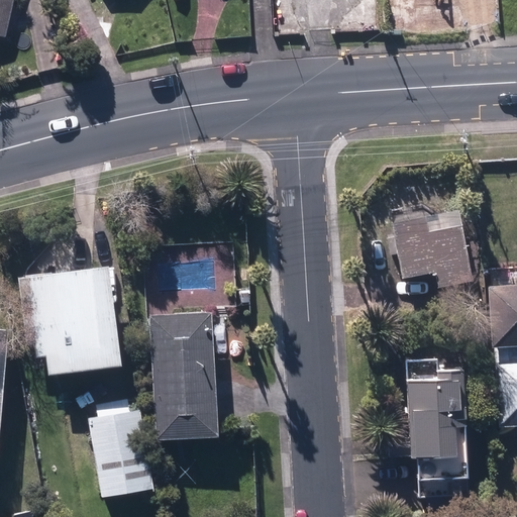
[(0,0),(0,32),(7,34),(12,0),(0,0)]
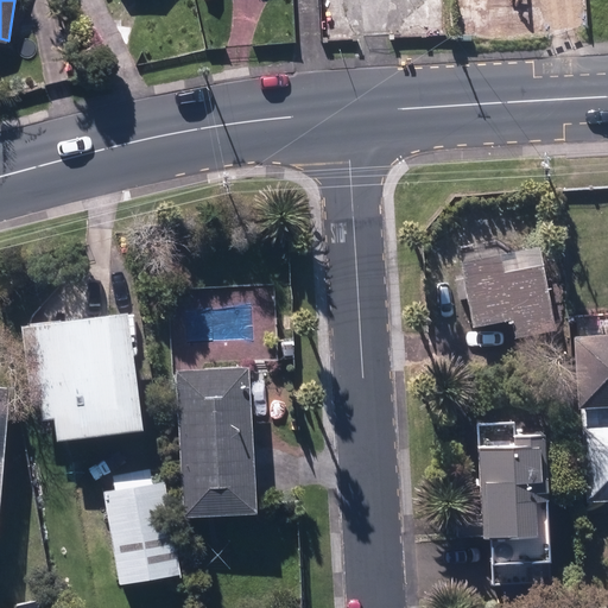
[(512,321),(515,340),(553,333),(539,251),(462,264),(466,282),(456,283),(461,302),(468,301),(474,328),(512,321)]
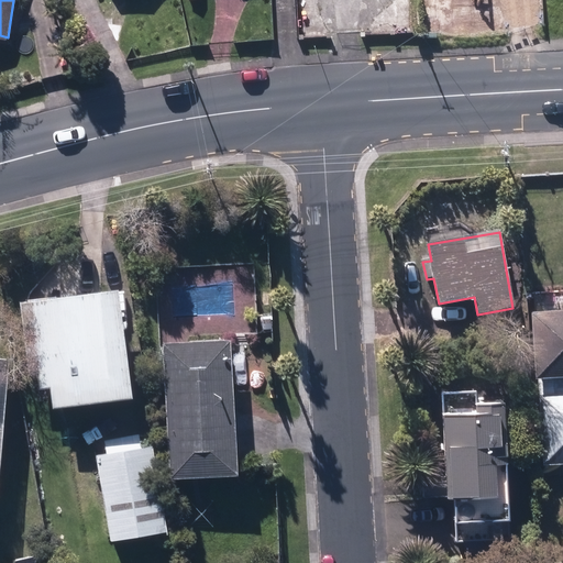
[(50,388),(52,409),(132,399),(118,290),(20,302),(30,376),(40,375),(41,389),(50,388)]
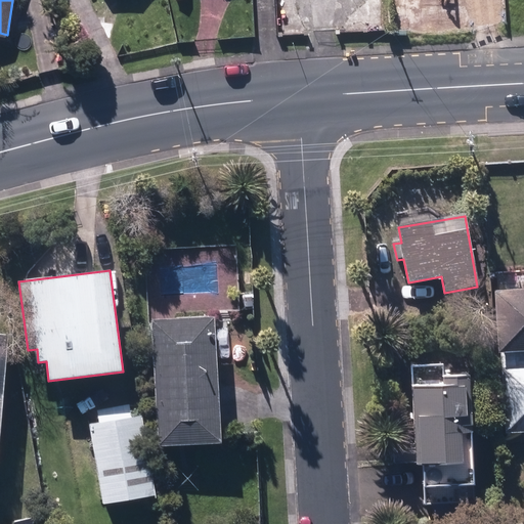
[(501,352),(507,434),(523,433),(523,292),(495,294),(498,353),(501,352)]
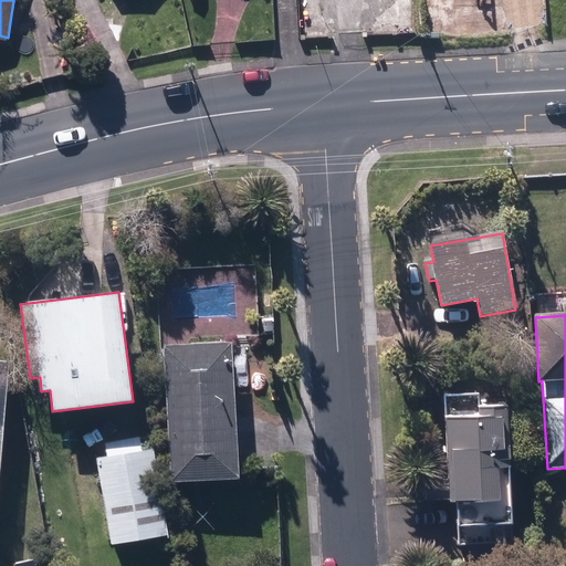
[(164,347),(171,483),(238,480),(230,345),(164,347)]
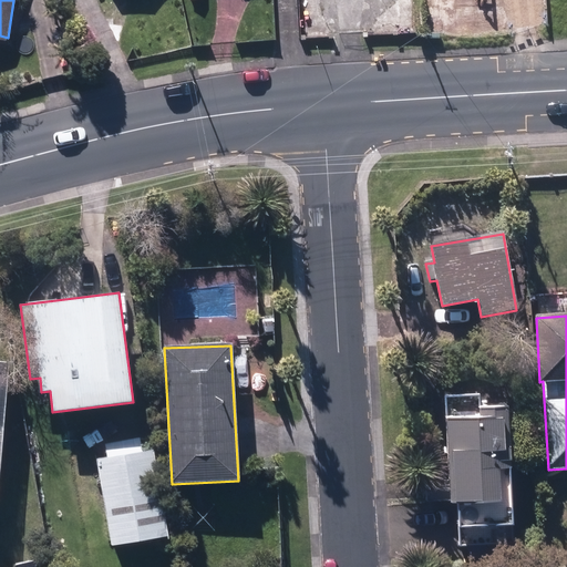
[(467,547),(468,566),(513,565),(506,405),(481,406),(481,397),(447,399),(449,419),(445,419),(447,483),(426,484),(428,504),(456,503),(457,548),(467,547)]
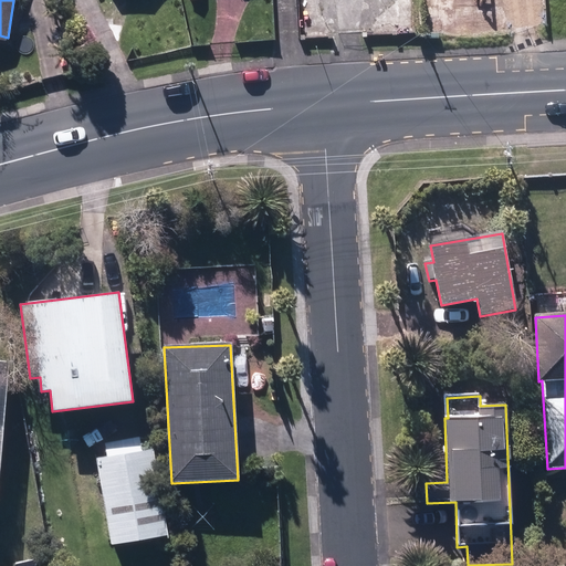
[(98,461),(113,545),(167,535),(153,452),(98,461)]
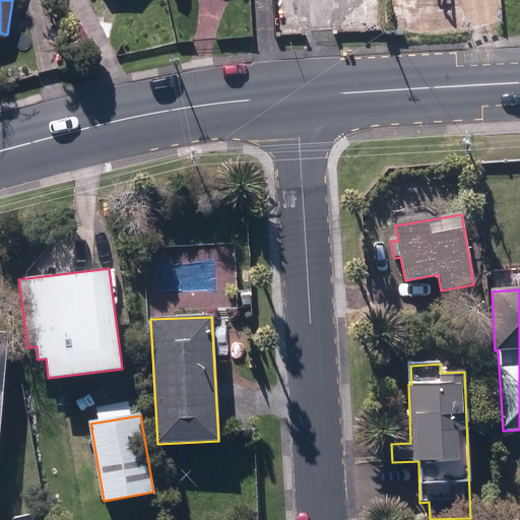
[(504,510),(504,519),(516,519),(516,510),(504,510)]
